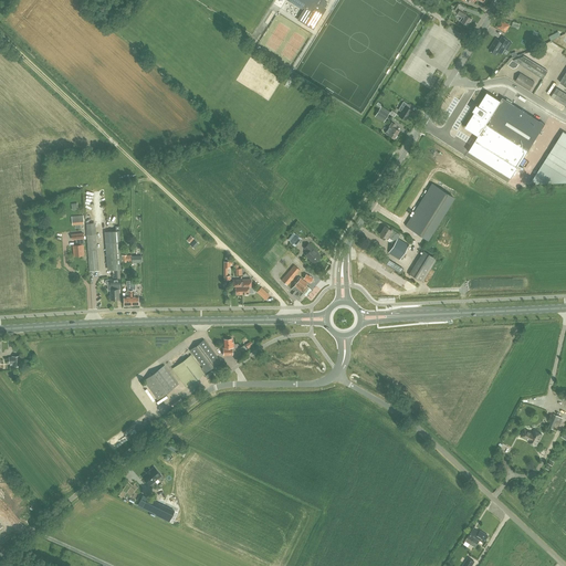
[(290,0),(305,9),(299,19),(313,29),(323,13),(321,12),(327,2),(324,0),(323,0),(290,0)]
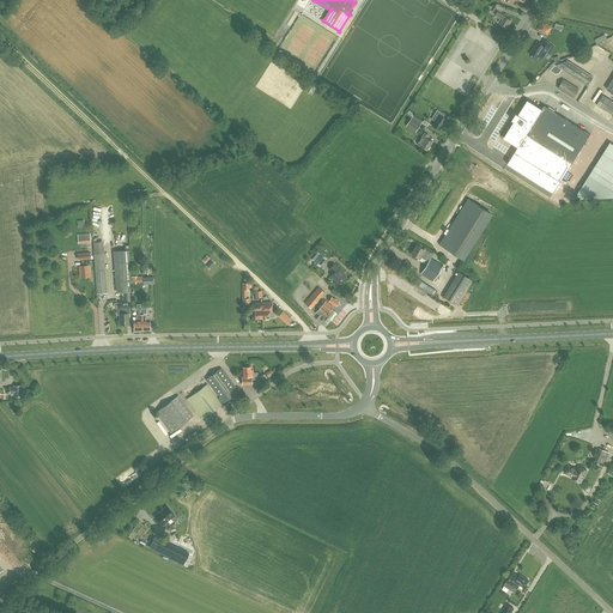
[(501,13),(504,8),(497,4),(492,12),(496,13),(495,14),(501,18),(498,22),(501,23),(501,24),(507,28),(511,19),(501,13)]
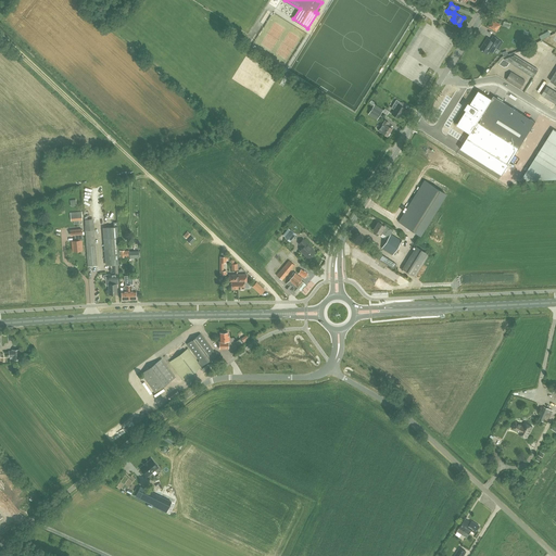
[(496,30),(500,25),(493,20),(489,26),(496,30)]
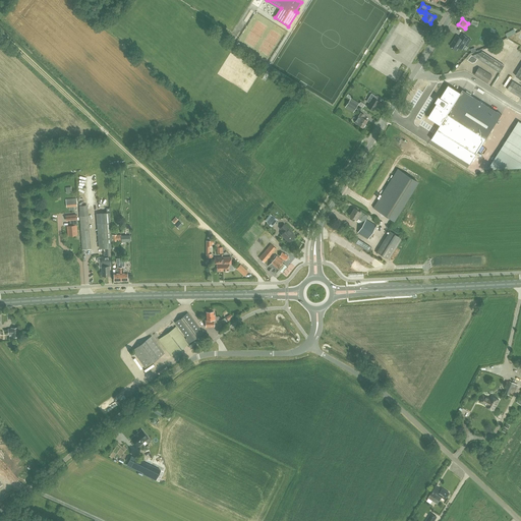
[(470,39),(464,35),(462,39),(457,36),(451,46),(457,50),(458,47),(462,49),(466,42),(468,43),(470,39)]
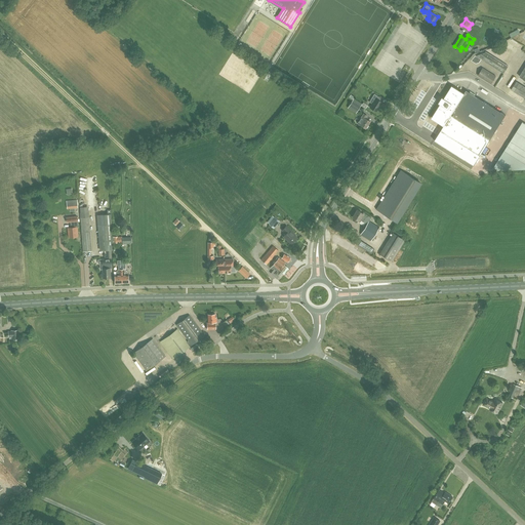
[(509,66),(486,51),(475,55),(472,61),(476,64),(479,63),(482,58),(503,73),(509,66)]
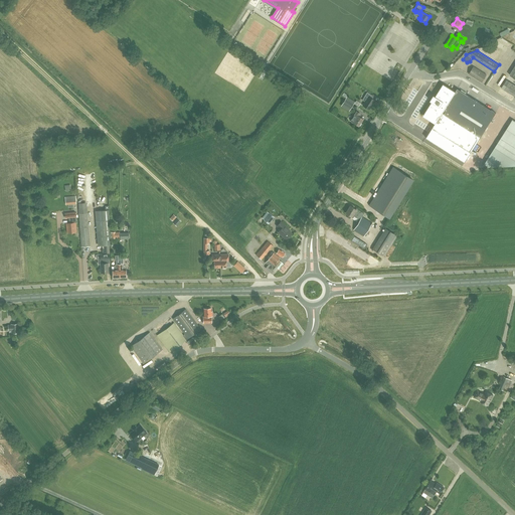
[(482,81),(487,74),(474,66),(469,73),(482,81)]
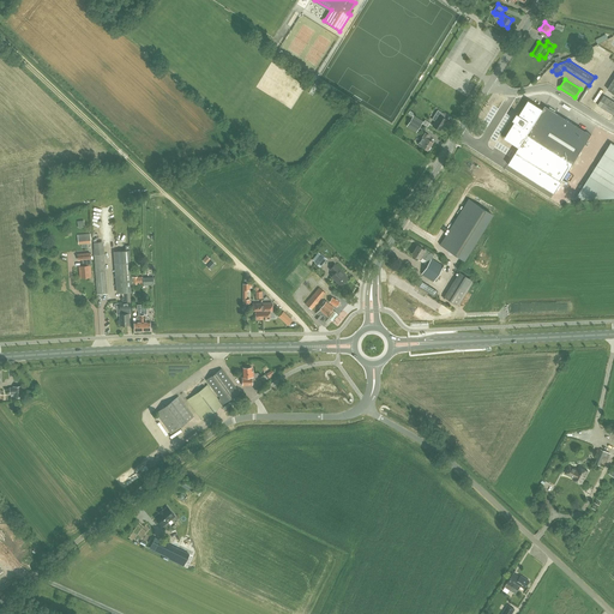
[(613,115),(613,101),(603,95),(597,104),(613,115)]
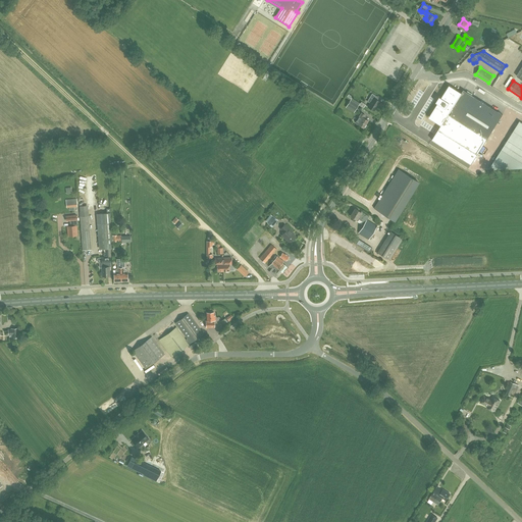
[(462,93),(450,85),(429,117),(441,124),(438,129),(477,154),(503,114),(464,90),(462,93)]
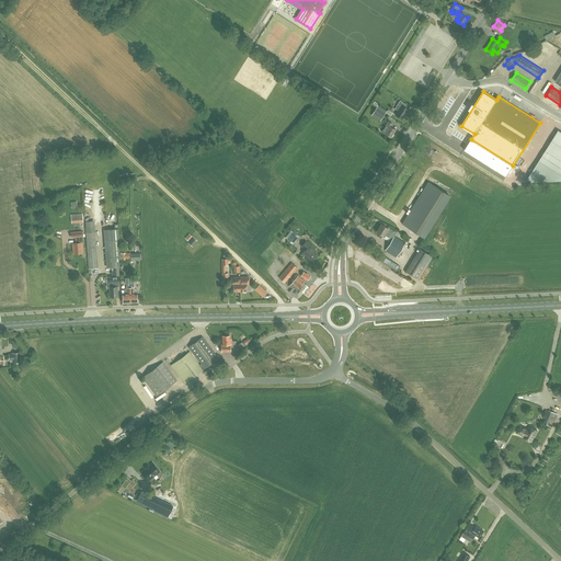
[(402,119),(409,110),(404,106),(405,104),(400,100),(395,109),(398,111),(396,115),(397,116),(397,117),(398,117),(398,118),(399,118),(400,118),(402,119)]
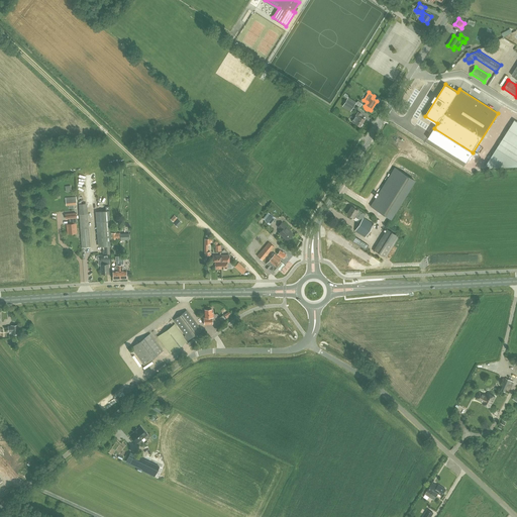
[(347,99),(343,104),(351,109),(355,104),(350,101),(347,99)]
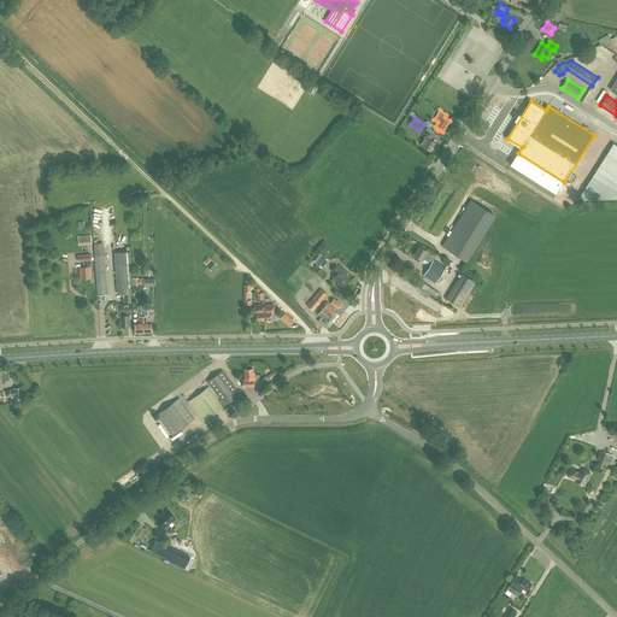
[(429,151),(435,142),(428,139),(430,135),(427,133),(425,136),(424,137),(423,140),(419,145),(421,146),(422,147),(423,147),(429,151)]
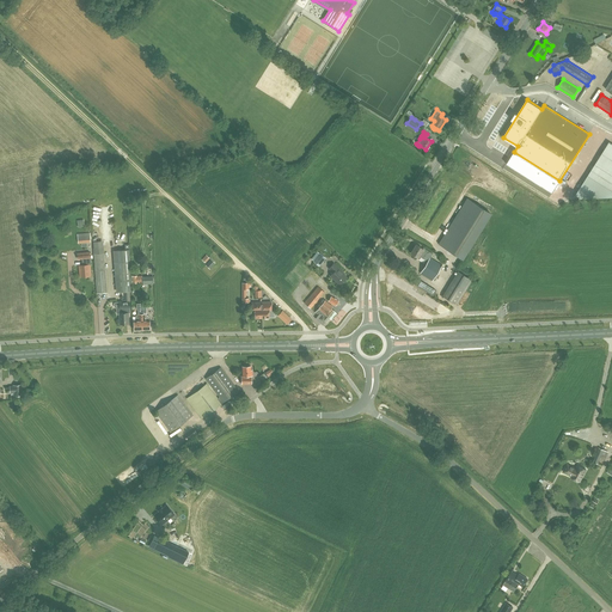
[(574,197),(611,196),(611,144),(610,142),(574,197)]
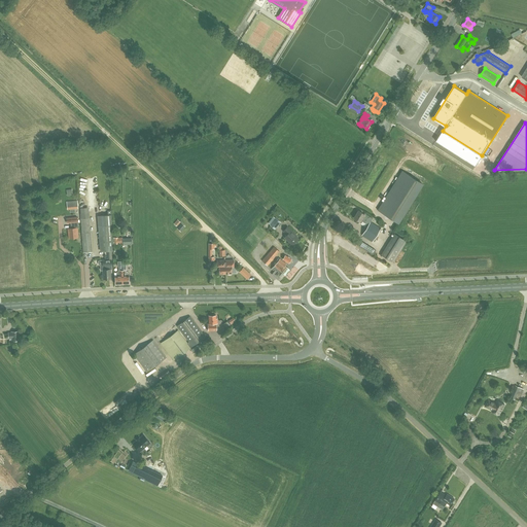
[(378,210),(397,221),(427,174),(408,162),(402,171),(378,210)]
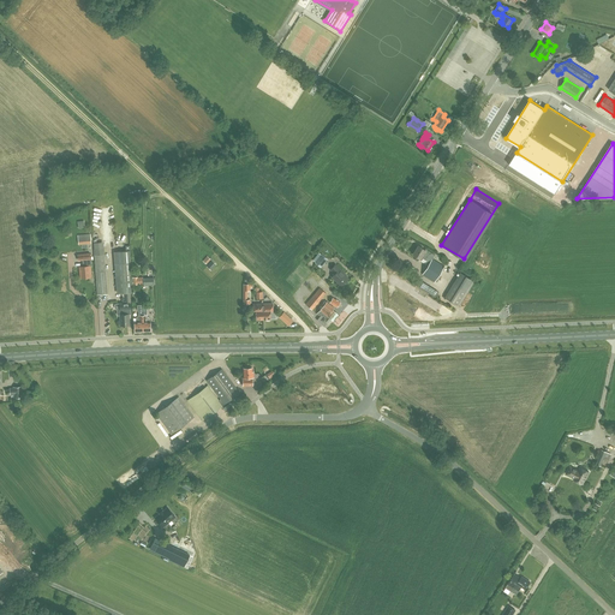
[(90,233),(78,234),(78,245),(91,244),(90,233)]
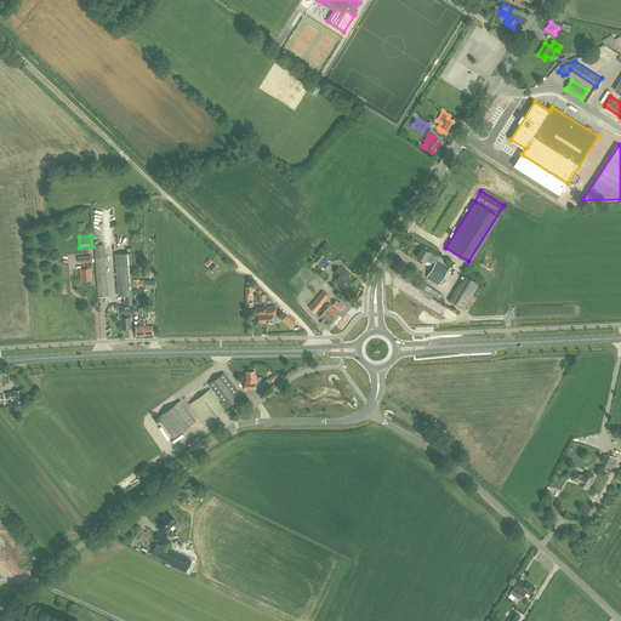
[(98,297),(109,297),(106,256),(104,244),(95,245),(96,256),(98,297)]
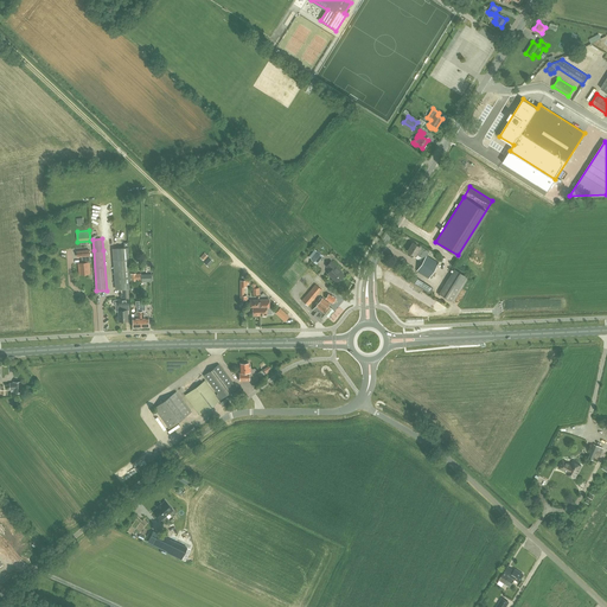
[(129,272),(128,260),(129,260),(128,242),(123,242),(125,247),(113,248),(114,260),(114,273),(115,273),(116,289),(131,288),(129,270),(129,272)]
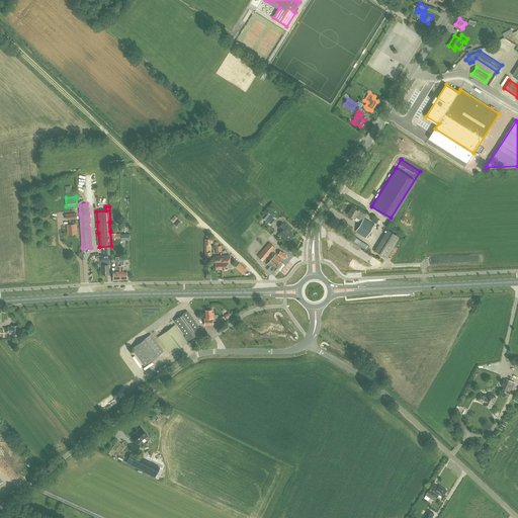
[(358,210),(352,206),(347,213),(354,218),(355,217),(362,222),(355,231),(366,238),(374,225),(364,218),(366,214),(358,209),(358,210)]
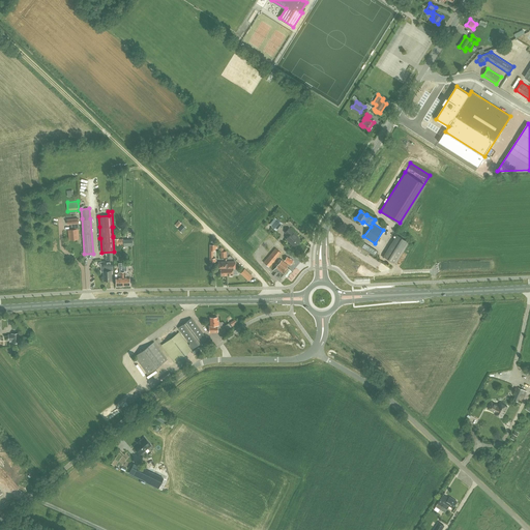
[(79,229),(78,217),(66,219),(67,225),(71,224),(71,230),(68,230),(69,240),(79,239),(78,229),(79,229)]
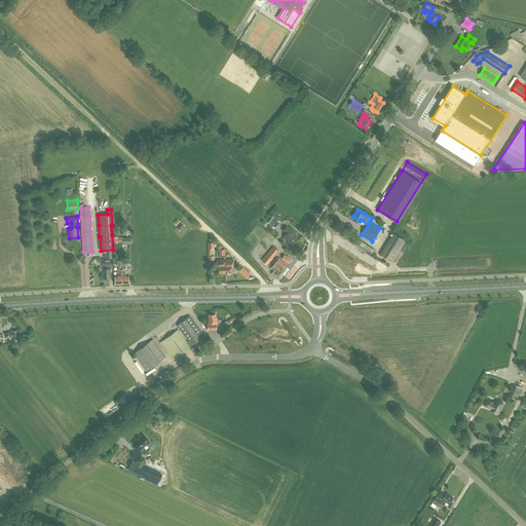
[(274,218),(273,216),(267,223),(269,224),(274,229),(280,222),(275,217),(274,218)]
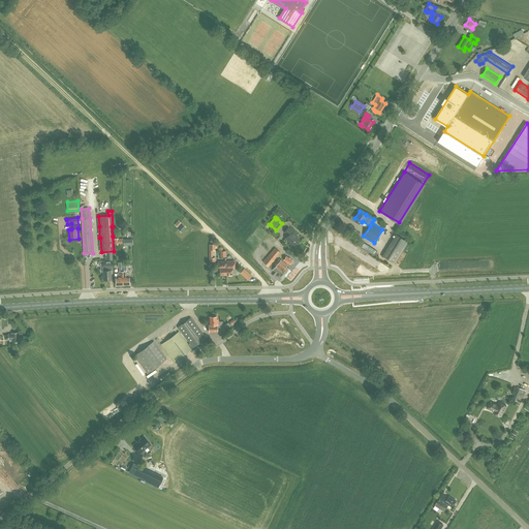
[(182,232),(186,227),(182,223),(178,228),(182,232)]
